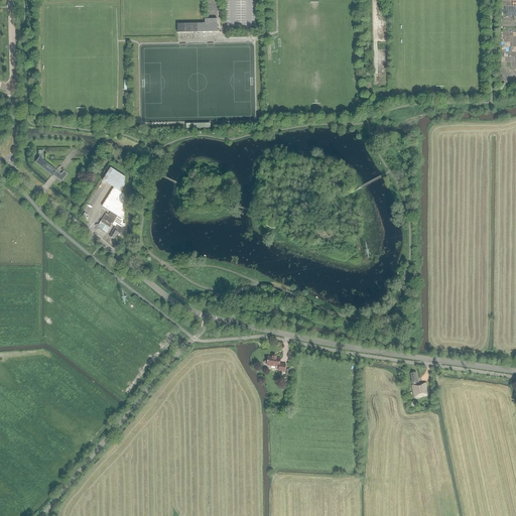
[(177,33),(217,32),(219,32),(219,30),(217,30),(217,19),(206,19),(205,19),(205,23),(177,24),(177,33)]
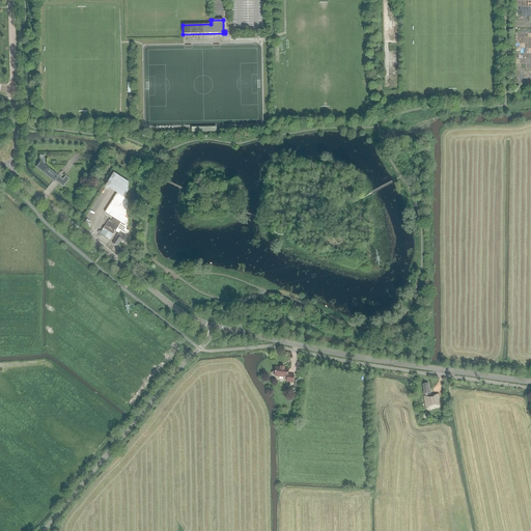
[(45,165),(44,156),(38,156),(38,168),(53,179),(57,175),(45,165)]
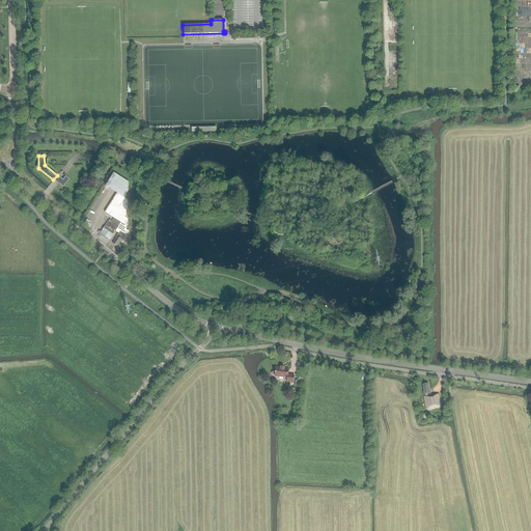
[(105,213),(94,229),(100,232),(99,234),(104,238),(105,236),(110,240),(115,231),(118,233),(117,236),(116,236),(114,241),(112,244),(117,246),(119,243),(121,240),(123,241),(128,235),(127,235),(127,226),(128,226),(128,200),(128,183),(115,174),(107,188),(116,194),(105,213)]
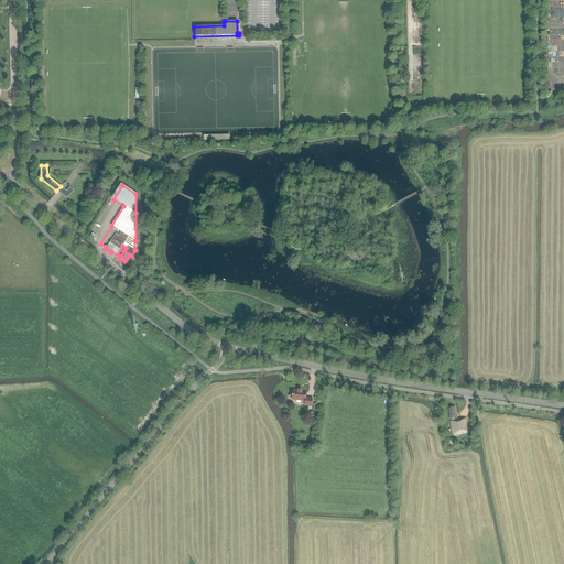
[(69,187),(62,195),(66,199),(74,191),(69,187)]
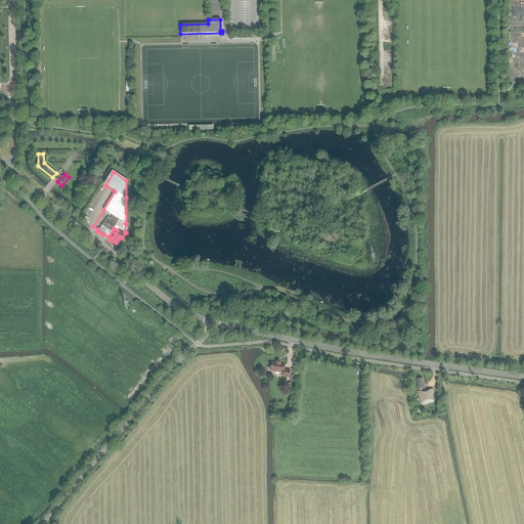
[(299,307),(301,303),(292,299),(290,303),(298,307),(299,307)]
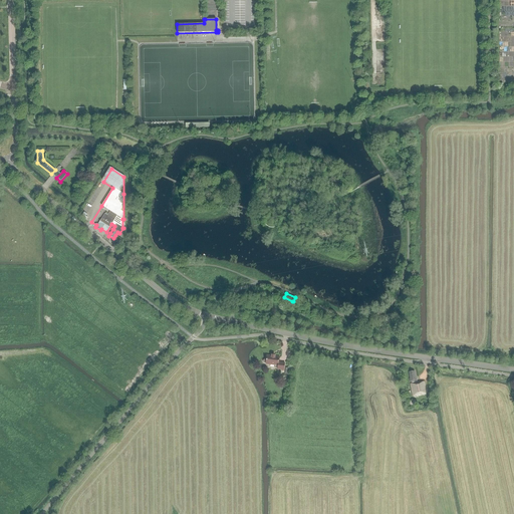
[(265,363),(275,365),(274,367),(275,368),(277,368),(277,369),(283,370),(284,363),(278,362),(279,357),(274,356),(274,355),(271,355),(266,355),(266,359),(265,359),(264,359),(263,359),(263,360),(263,361),(263,362),(264,363),(265,363)]
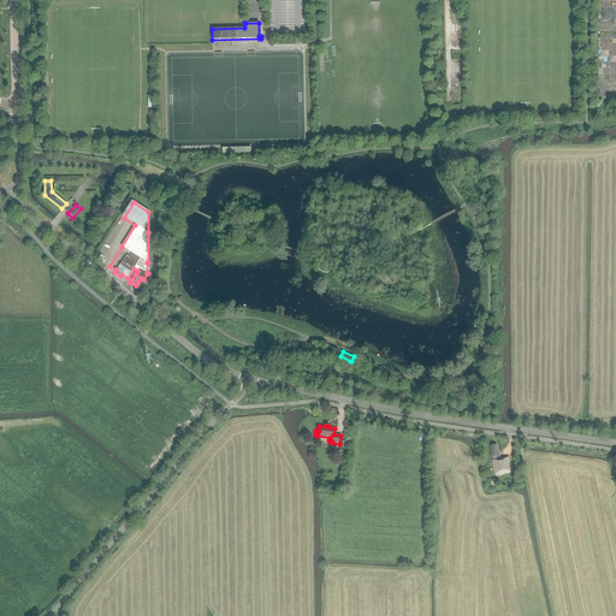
[(492,460),(495,474),(505,473),(505,474),(511,473),(508,457),(503,458),(503,457),(499,458),(499,456),(498,451),(497,445),(490,446),(491,454),(491,458),(493,457),(493,460),(492,460)]
